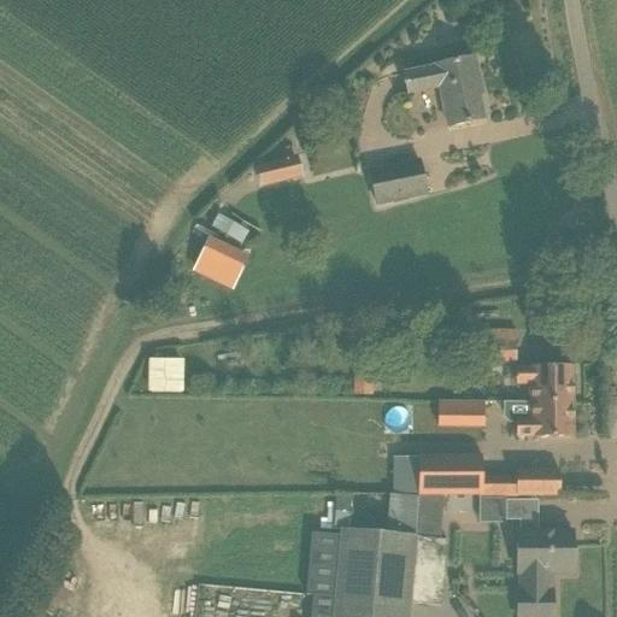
[(448,128),(482,121),(476,87),(480,86),(474,58),(435,66),(436,68),(404,75),(407,94),(440,87),(448,128)]
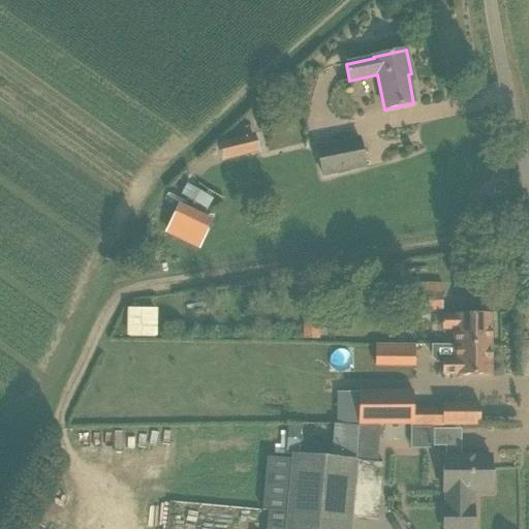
[(317,163),(319,172),(320,179),(367,168),(359,135),(319,145),(323,161),(317,163)]
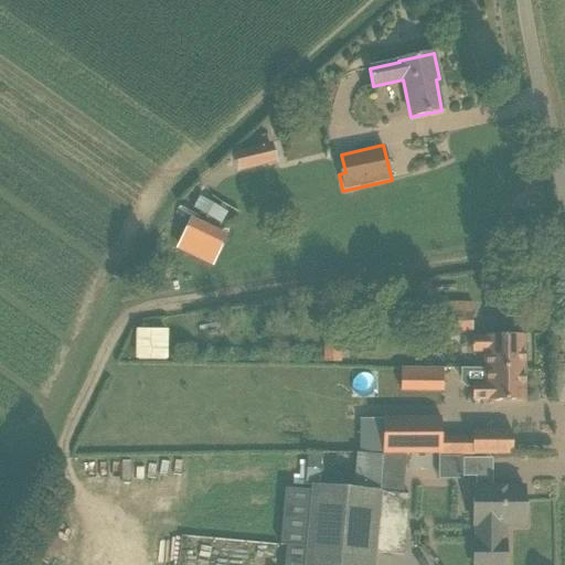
[(240,172),(259,167),(255,149),(235,153),(240,172)]
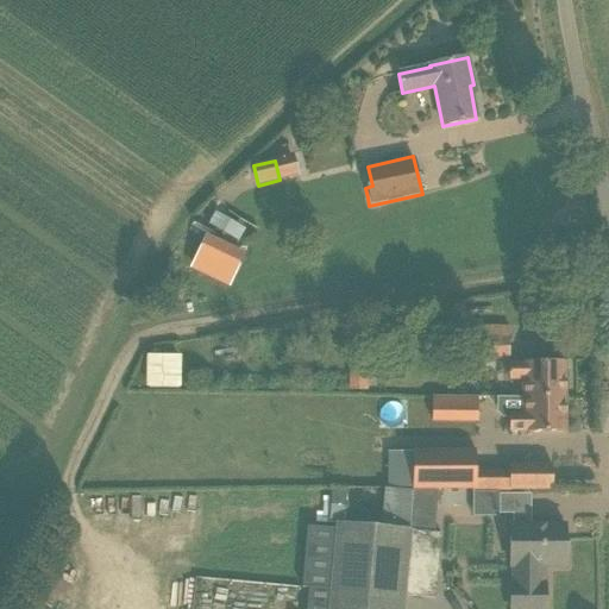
[(214,212),(208,225),(239,237),(244,224),(214,212)]
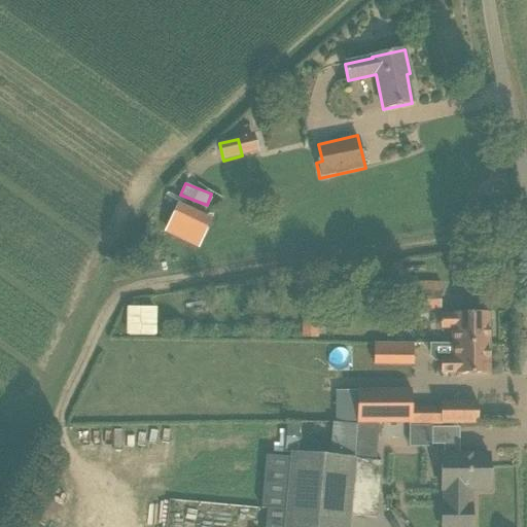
[(211,220),(178,205),(165,233),(198,248),(211,220)]
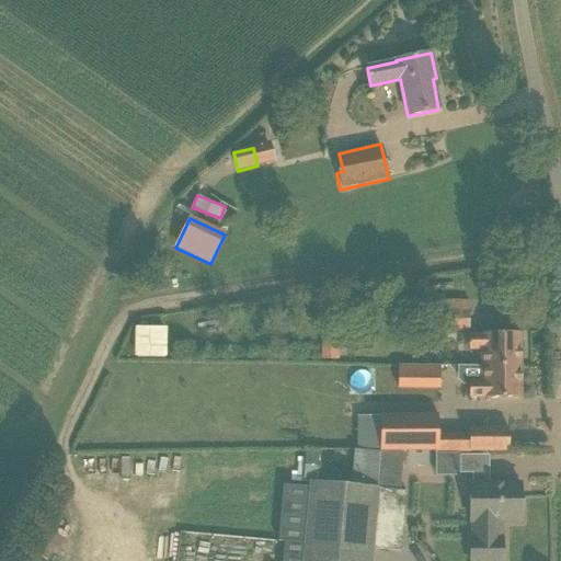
[(427,282),(411,281),(411,294),(427,294),(427,282)]
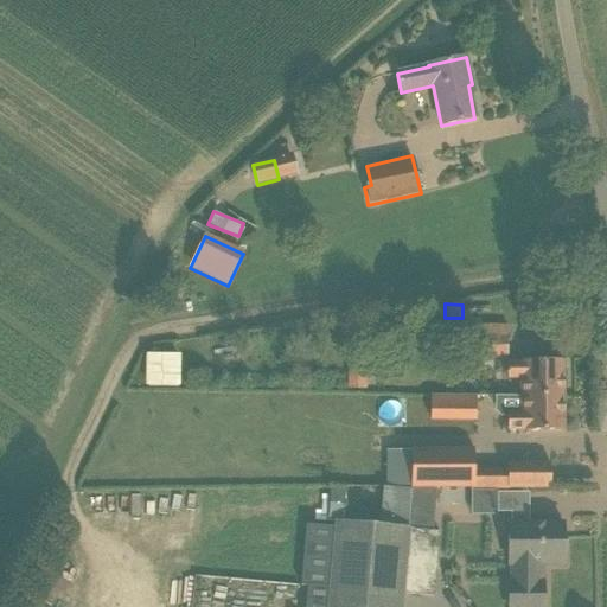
[(474,338),(474,339),(465,340),(466,355),(474,355),(474,356),(508,356),(506,338),(475,338),(474,338)]
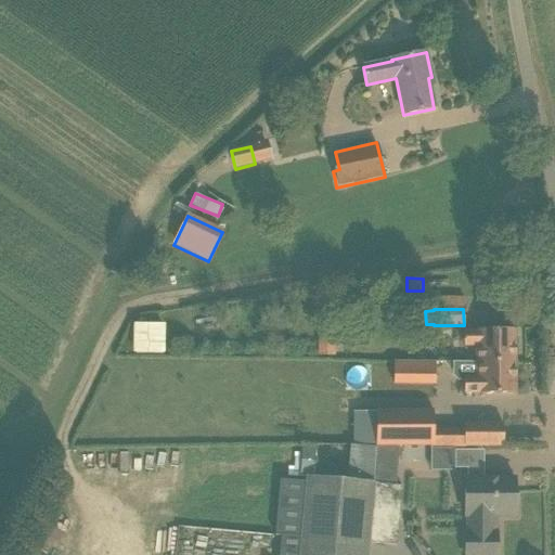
[(133,322),(133,351),(166,352),(167,322),(133,322)]
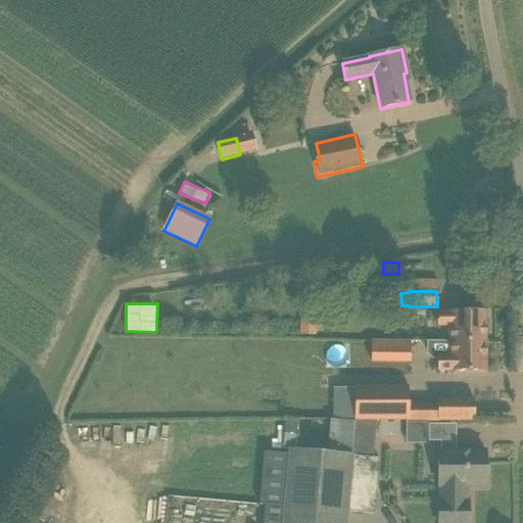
[(448,341),(484,341),(484,312),(452,312),(452,313),(437,313),(437,327),(448,327),(448,341)]
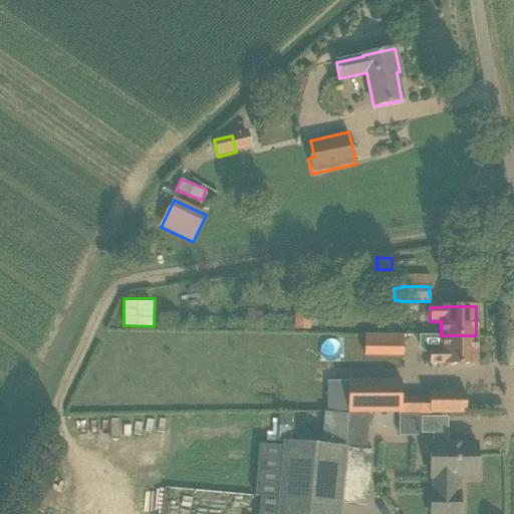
[(294,329),(310,330),(310,314),(295,313),(294,329)]
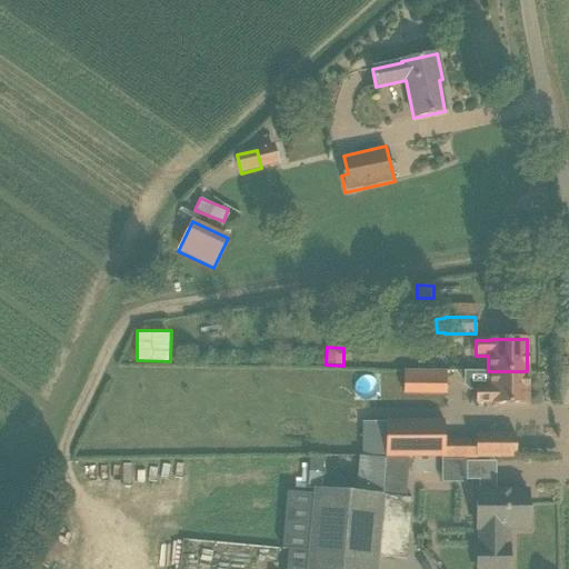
[(448,393),(449,369),(403,368),(402,392),(448,393)]
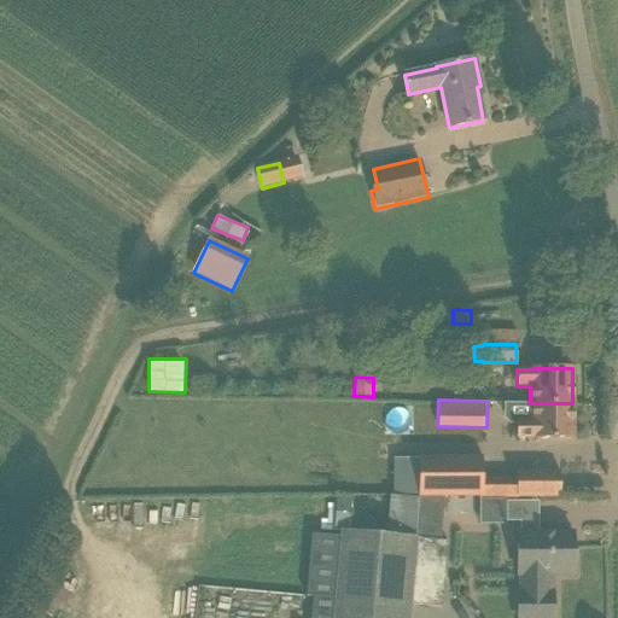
[(535,439),(572,439),(572,403),(530,403),(503,403),(505,419),(509,424),(517,424),(517,438),(535,438),(535,439)]
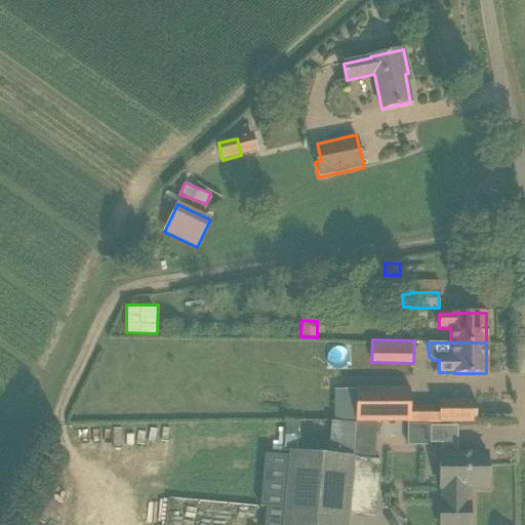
[(358,388),(358,420),(409,420),(409,388),(358,388)]
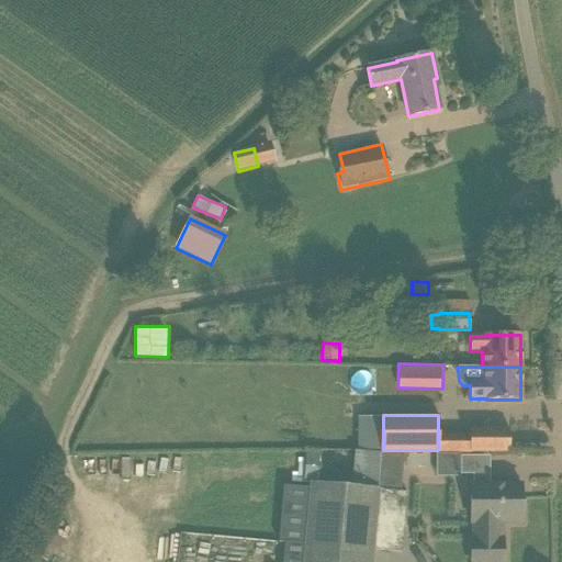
[(470,452),(509,452),(509,430),(470,430),(470,436),(452,436),(452,453),(470,453),(470,452)]
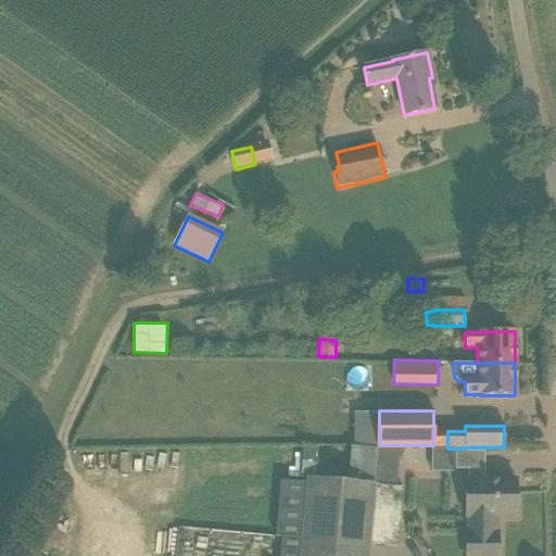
[(354,483),(374,484),(376,447),(357,446),(354,483)]
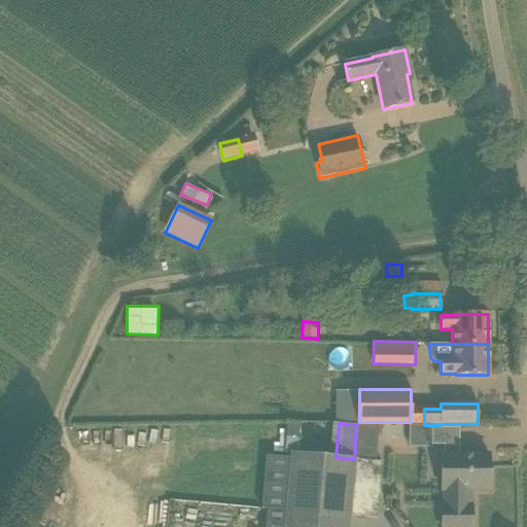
[(297,450),(301,427),(287,426),(285,449),(297,450)]
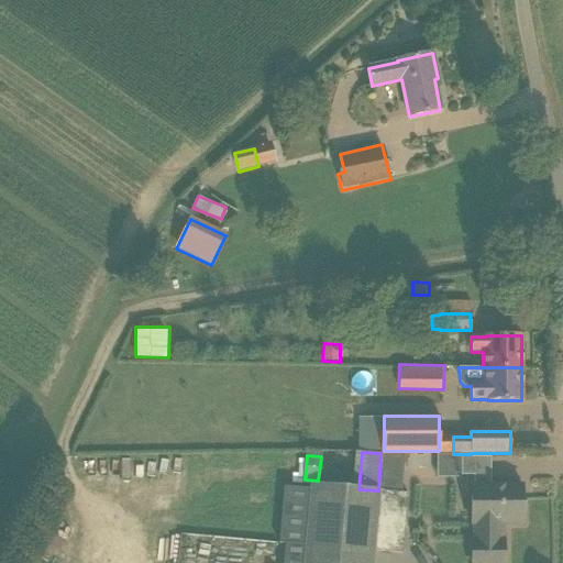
[(378,490),(359,489),(310,485),(302,562),(373,562),(374,551),(403,553),(405,528),(403,528),(403,520),(406,520),(408,494),(401,493),(378,490)]
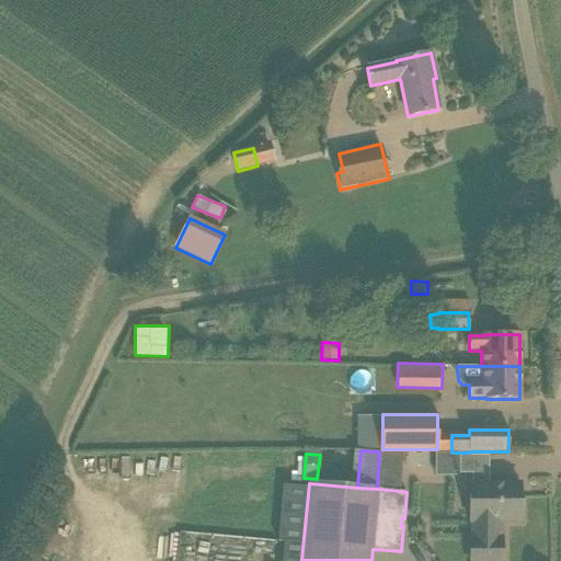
[(503,560),(503,538),(500,538),(490,538),(490,522),(521,522),(521,484),(469,484),(468,524),(471,524),(471,540),(468,540),(468,560),(503,560)]
